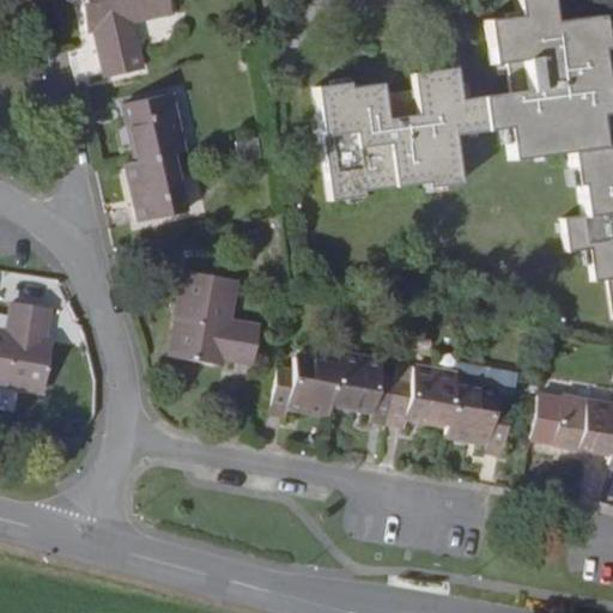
[(167,16),(162,0),(76,0),(83,31),(89,29),(96,60),(132,53),(125,23),(167,16)]
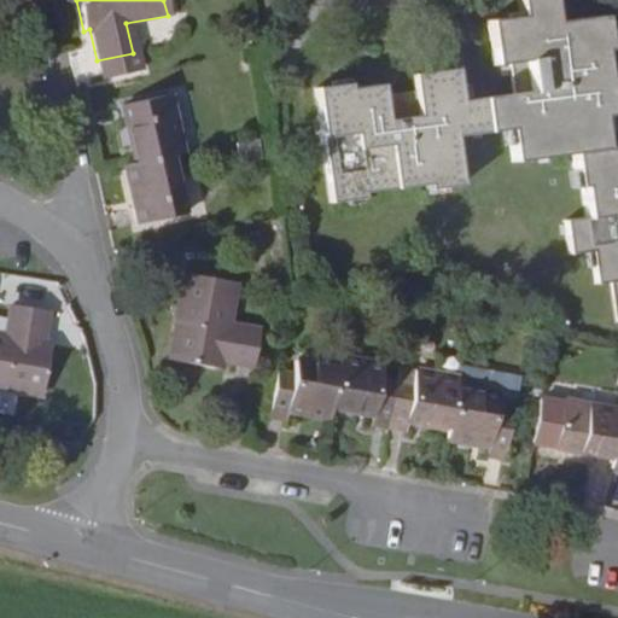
[(331,85),(314,87),(328,203),(345,199),(344,194),(438,181),(439,188),(458,186),(452,138),(507,130),(512,164),(571,156),(573,176),(581,175),(587,222),(565,225),(570,256),(590,254),(596,289),(617,285),(617,150),(606,151),(601,115),(611,112),(602,36),(607,35),(605,19),(553,25),(548,0),(518,0),(520,16),(489,22),(495,68),(508,66),(513,101),(461,108),(456,76),(412,82),(413,93),(383,98),(380,86),(332,92),(331,85)]
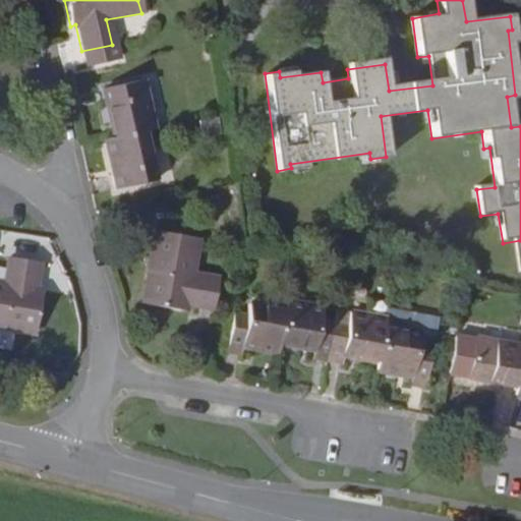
[(145,133),(152,130),(139,80),(101,90),(112,140),(145,133)]
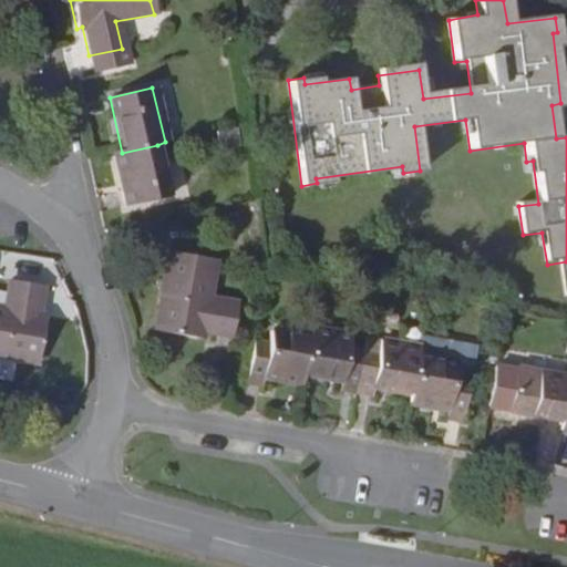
[(122,153),(115,154),(127,208),(168,198),(157,145),(122,153)]
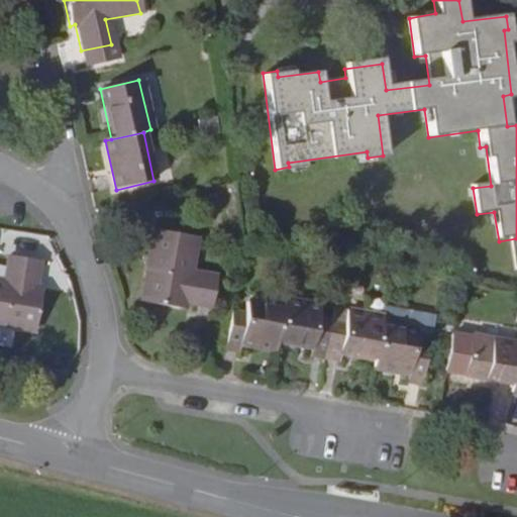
[(186,301),(211,306),(217,277),(191,272),(199,237),(157,229),(143,299),(184,308),(186,301)]
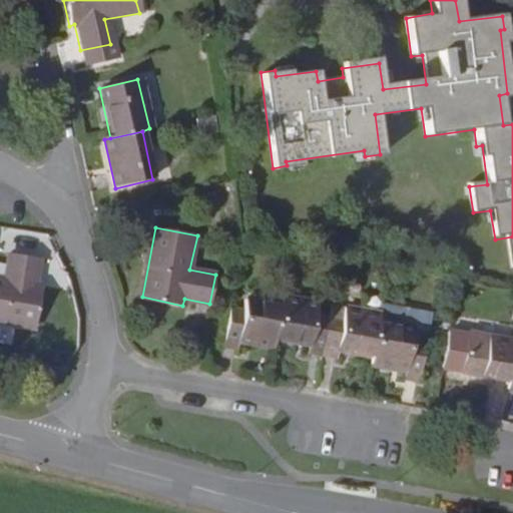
[(0,305),(0,348),(31,354),(37,311),(30,311),(35,286),(6,282),(3,306),(0,305)]
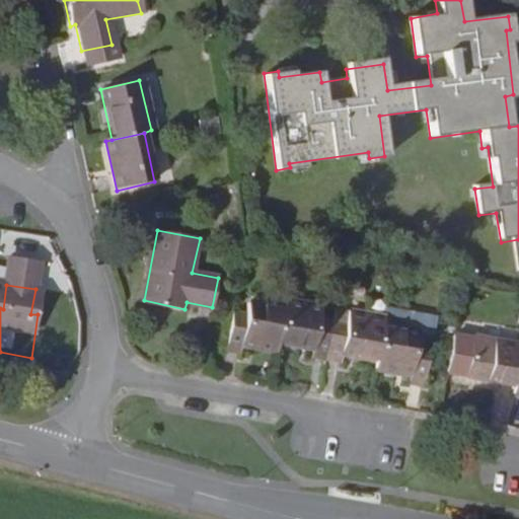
[(310,357),(326,360),(335,312),(318,309),(319,301),(286,296),(285,306),(278,346),(311,351),(310,357)]
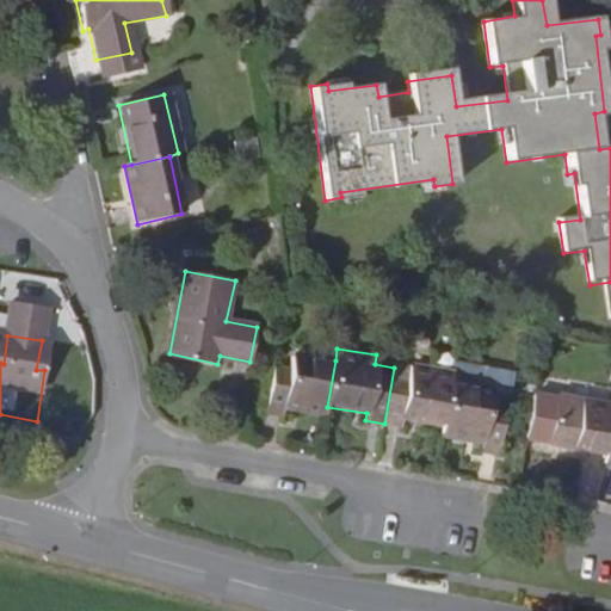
[(282,412),(325,419),(327,407),(335,360),(292,352),(291,360),(273,358),(265,414),(281,417),(282,412)]
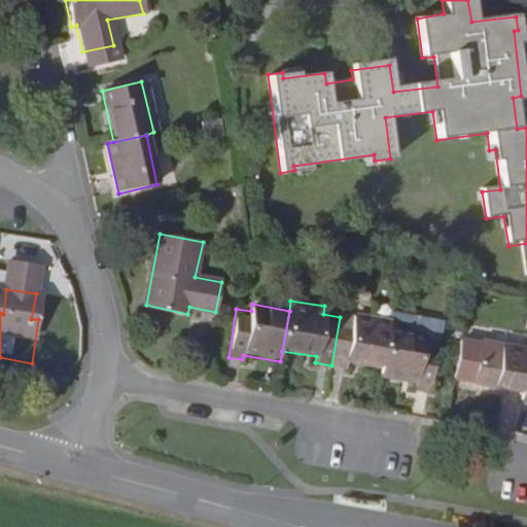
[(340,317),(331,365),(345,369),(346,363),(382,369),(389,328),(391,318),(354,313),(353,320),(340,317)]
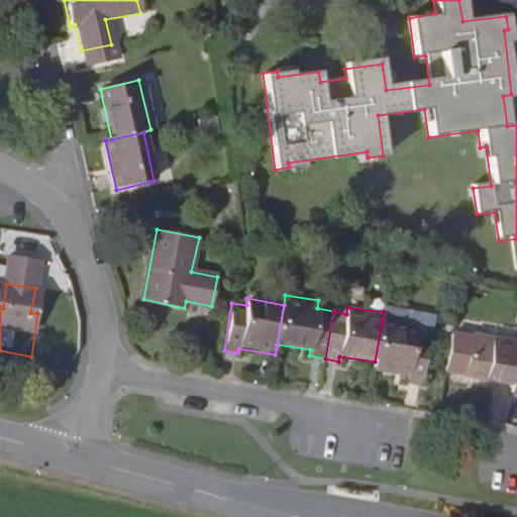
[(375,362),(374,373),(407,377),(406,382),(421,384),(428,336),(415,333),(416,327),(382,322),(375,362)]
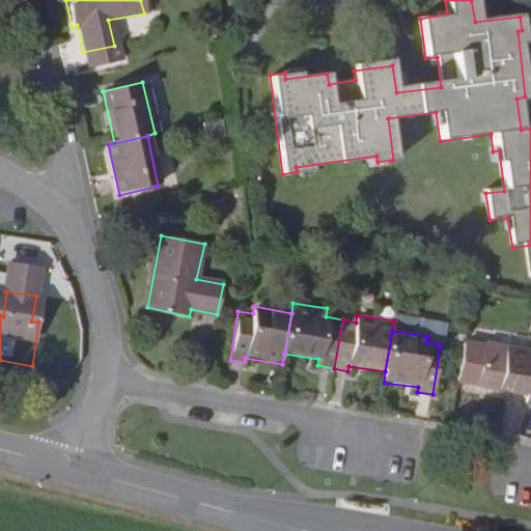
[(526,394),(530,366),(530,354),(481,346),(463,343),(456,382),(475,385),(475,386),(526,394)]
